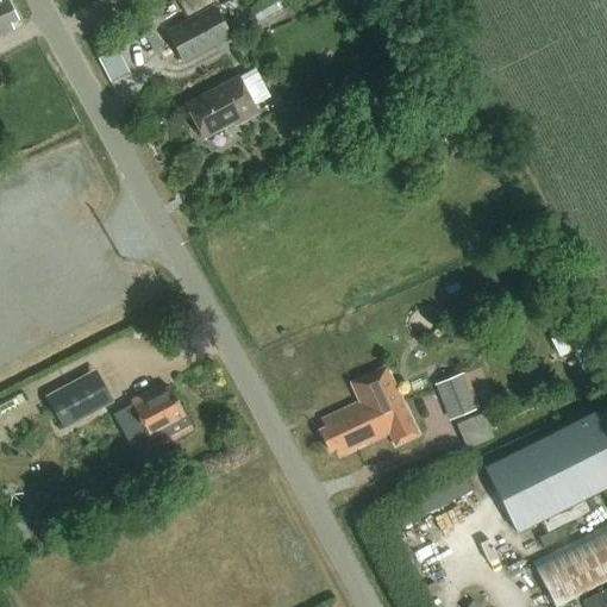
[(0,0),(0,35),(17,27),(13,22),(20,18),(12,0),(10,0),(4,2),(2,0),(0,0)]
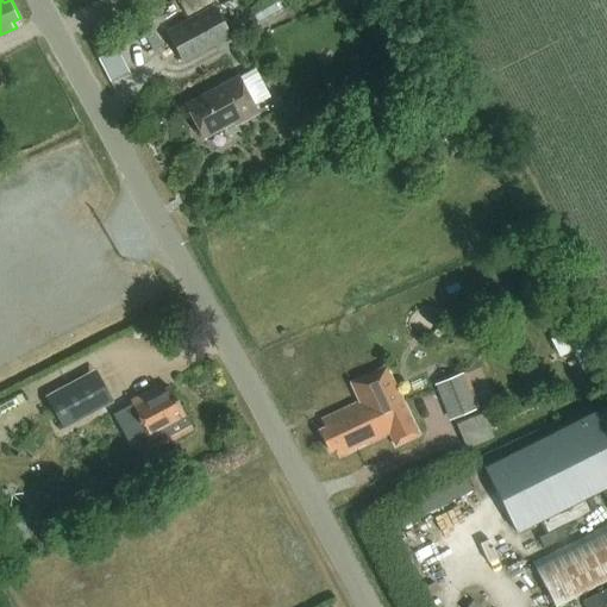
[(263,0),(251,7),(258,22),(285,7),(280,0),(263,0)]
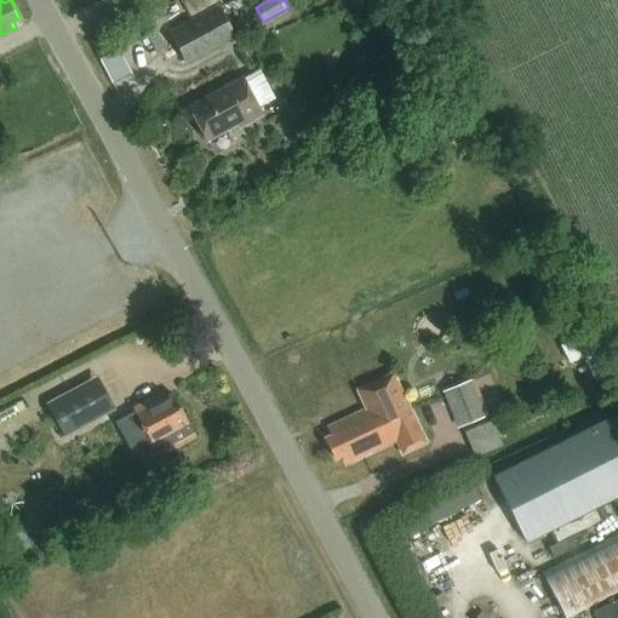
[(222,5),(172,32),(189,63),(239,36),(222,5)]
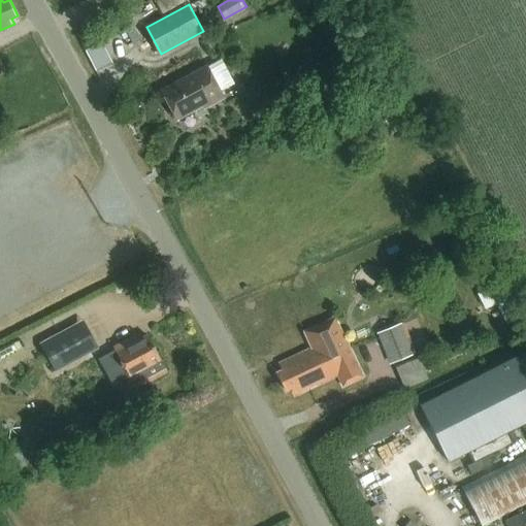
[(100,66),(118,59),(107,37),(91,45),(100,66)]
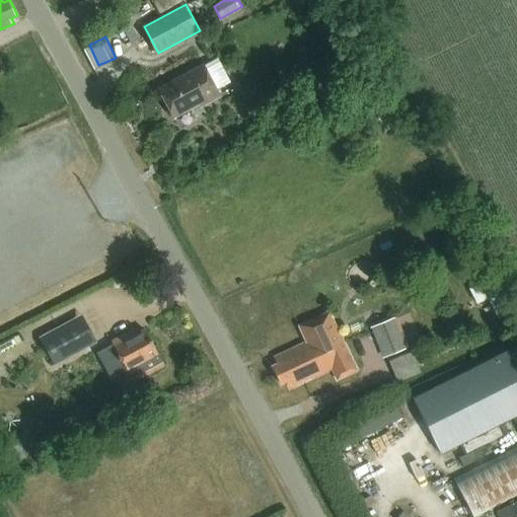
[(219,57),(205,65),(217,88),(231,81),(219,57)]
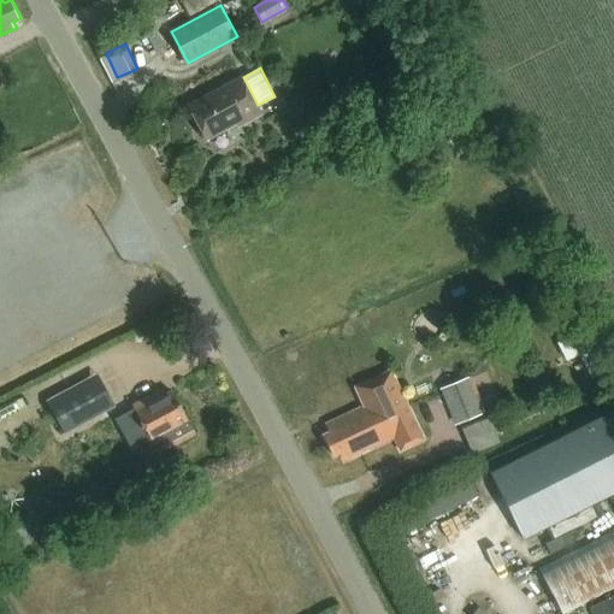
[(241,124),(263,112),(258,105),(243,77),(190,105),(208,137),(240,122),(241,124)]
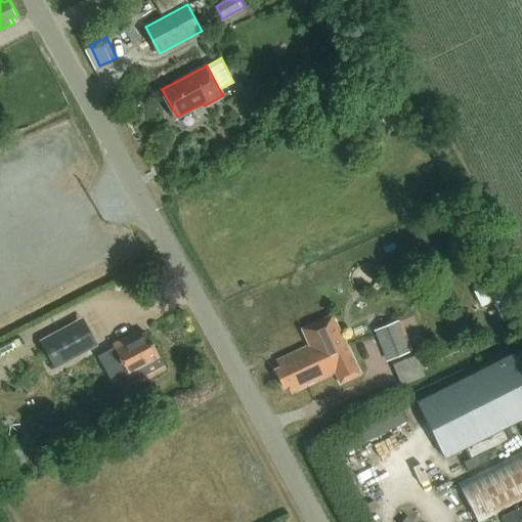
[(521,307),(505,272),(483,283),(503,323),(521,313),(521,307)]
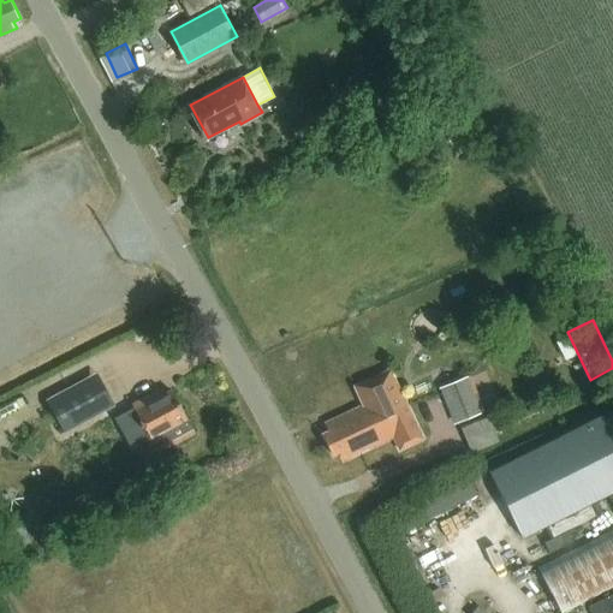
[(349,459),(396,436),(402,448),(424,438),(392,369),(356,386),(365,405),(331,423),(333,429),(328,433),(338,454),(344,451),(349,459)]
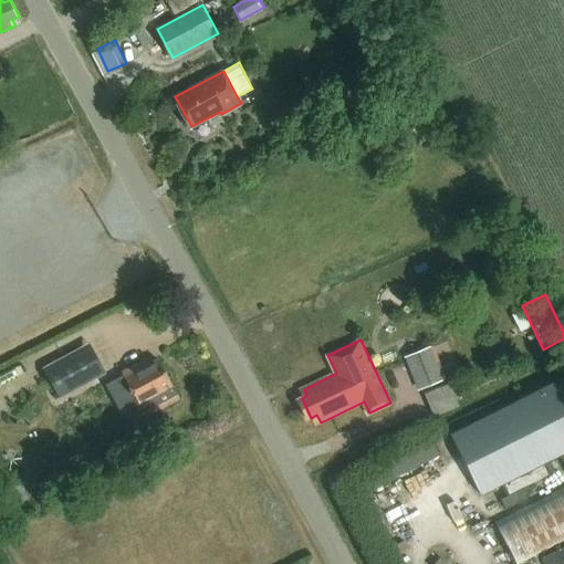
[(429,345),(404,356),(417,388),(420,387),(423,393),(440,385),(438,380),(442,378),(429,345)]
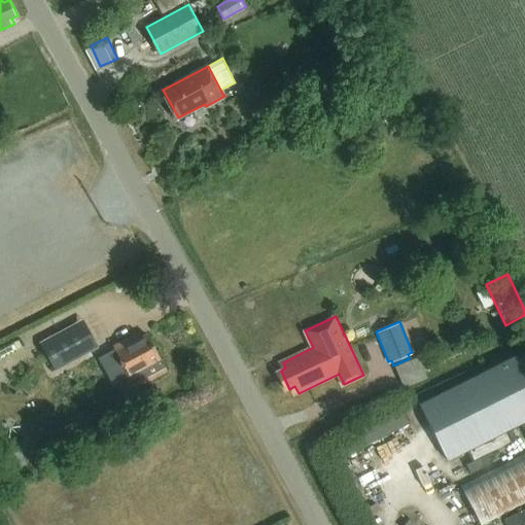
[(77,322),(41,341),(57,370),(93,351),(77,322)]
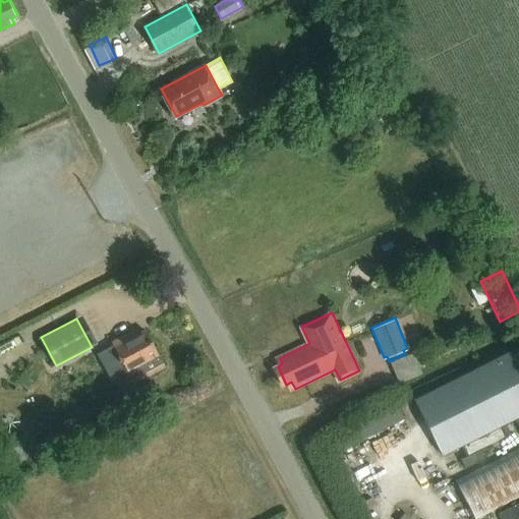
[(161,355),(147,329),(135,335),(133,332),(113,343),(127,369),(124,371),(132,385),(165,366),(159,356),(161,355)]
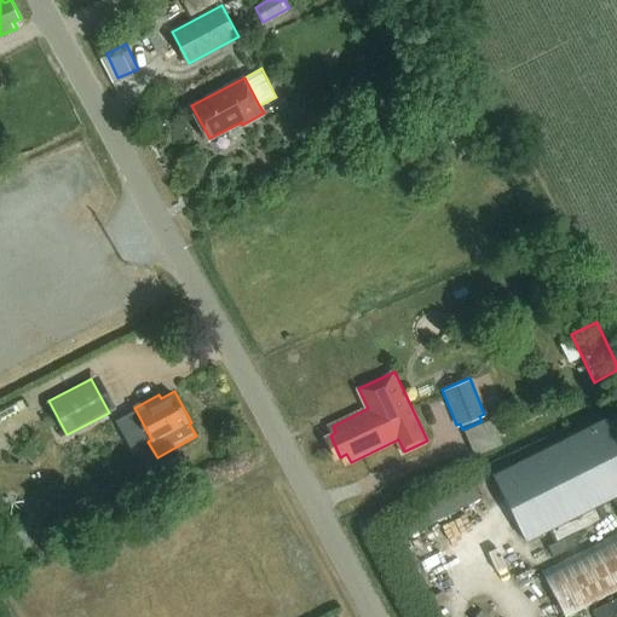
[(616,411),(494,474),(528,541),(613,497),(616,503),(616,537),(543,575),(565,616),(616,589),(616,411)]
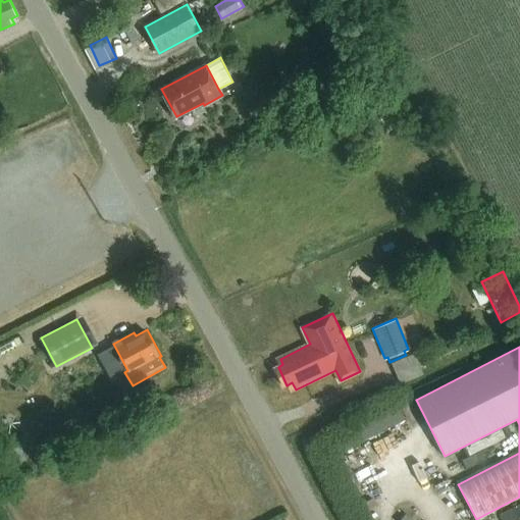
[(398,401),(353,423),(362,442),(407,419),(398,401)]
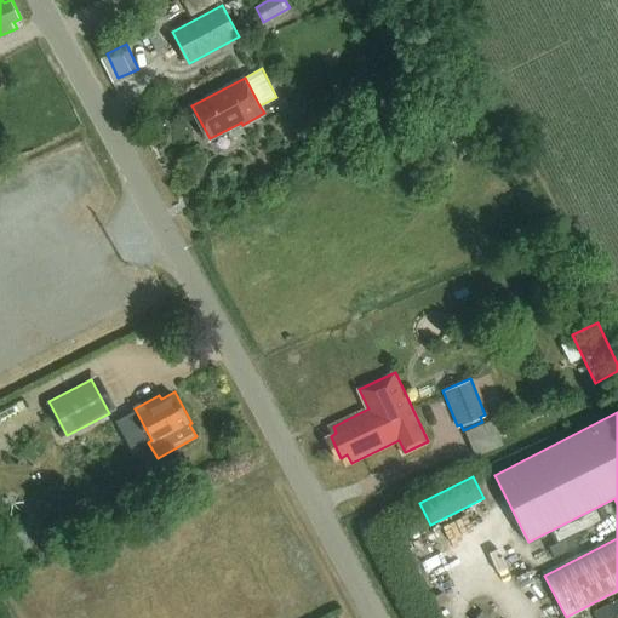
[(617,598),(595,610),(599,617),(616,617),(617,617),(617,598)]
